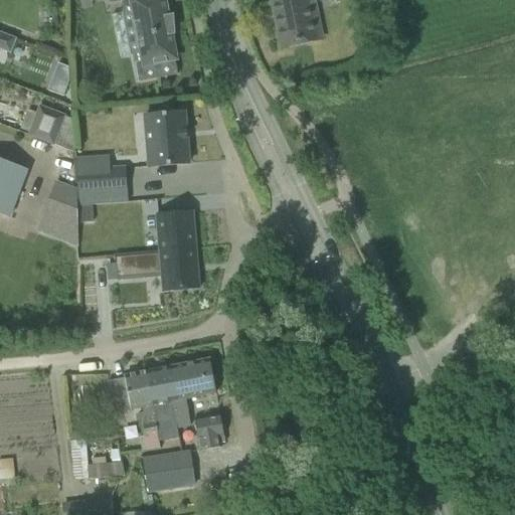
[(167,35),(171,34),(173,33),(172,17),(163,18),(161,5),(165,4),(163,0),(109,0),(110,3),(122,1),(124,12),(131,11),(140,53),(133,55),(138,82),(158,78),(177,74),(174,59),(176,59),(173,47),(169,47),(167,35)]
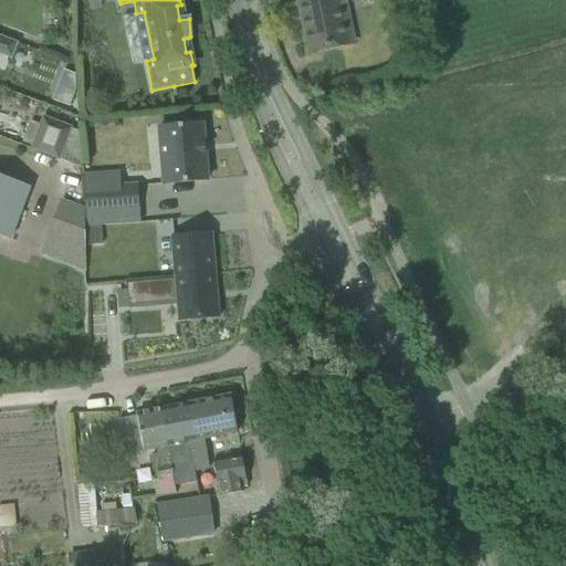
[(337,0),(299,0),(310,52),(347,44),(337,0)]
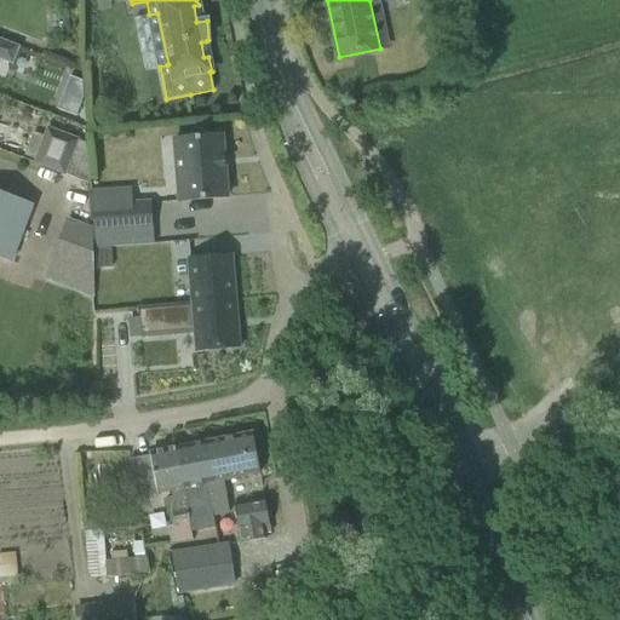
[(19,46),(0,39),(0,59),(12,65),(19,46)]
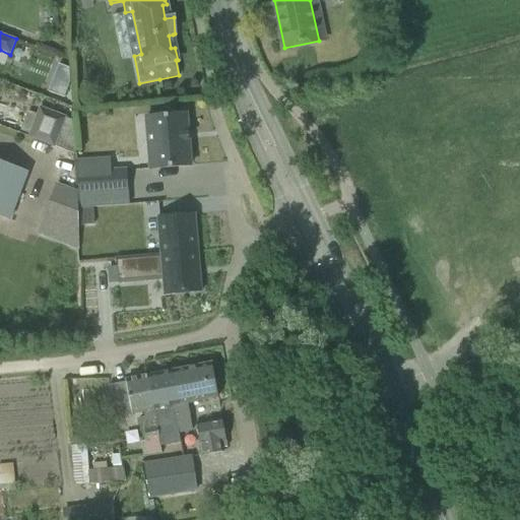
[(54,77),(48,92),(64,98),(70,83),(54,77)]
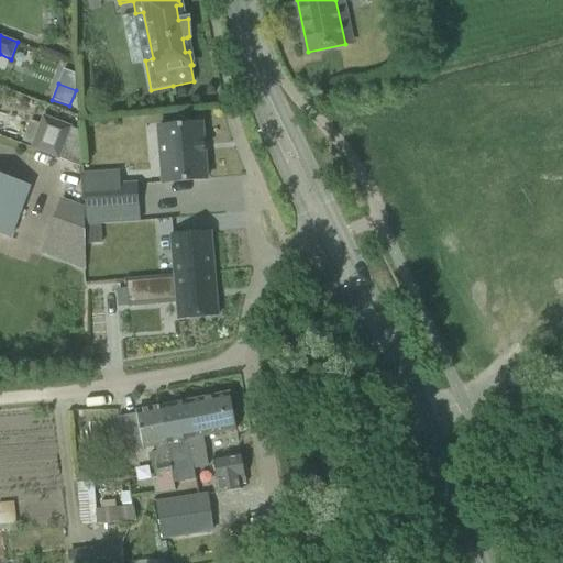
[(58,157),(69,127),(44,118),(32,148),(58,157)]
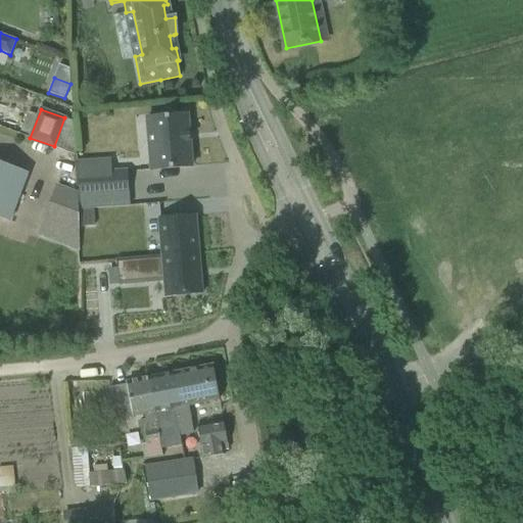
[(147,117),(151,171),(191,167),(189,144),(190,144),(189,131),(188,131),(187,114),(147,117)]
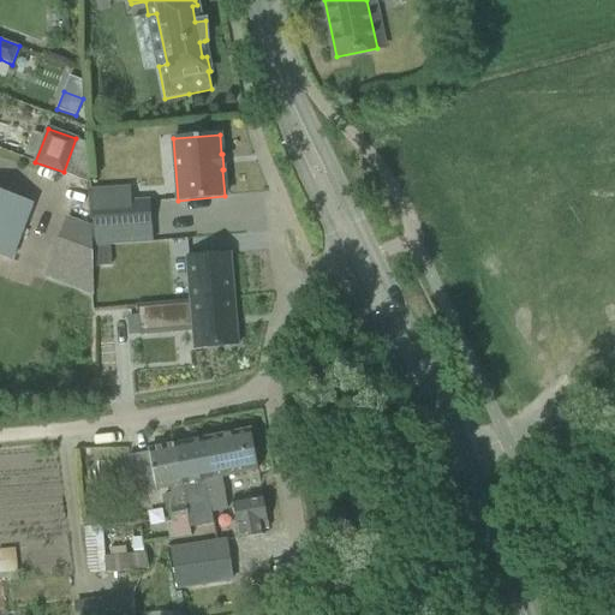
[(0,256),(11,260),(31,206),(0,193),(0,256)]
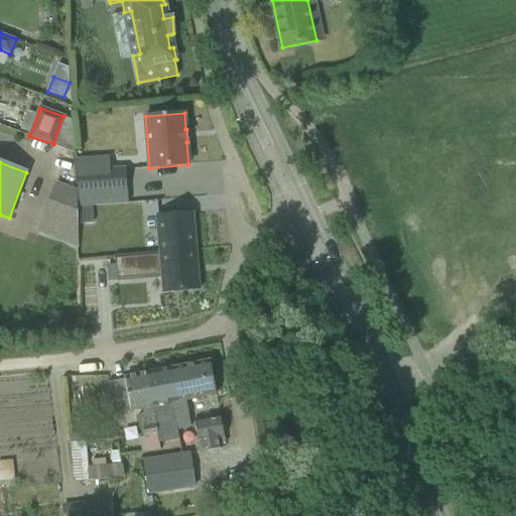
[(125,169),(110,170),(77,172),(78,194),(126,190),(125,169)]
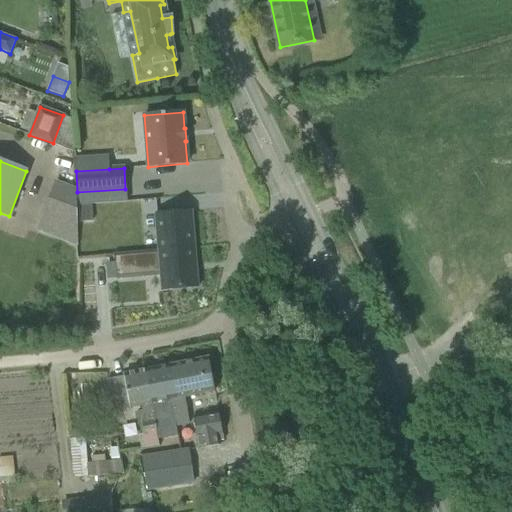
[(92,205),(79,206),(80,223),(93,222),(92,205)]
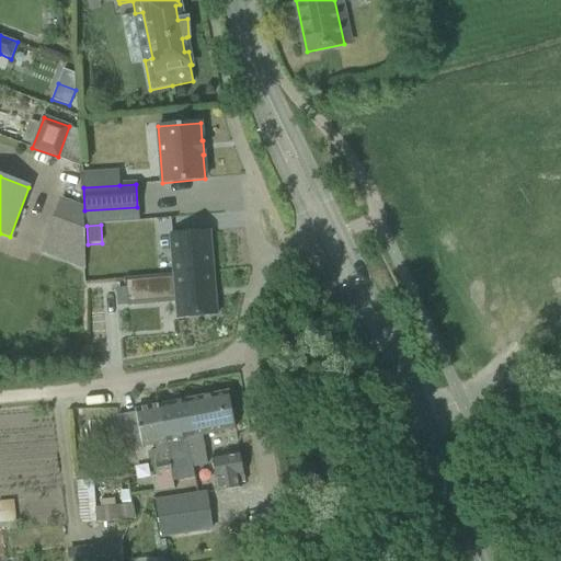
[(159,274),(126,276),(128,297),(167,295),(167,300),(176,300),(178,318),(217,315),(210,229),(171,232),(174,273),(159,274)]
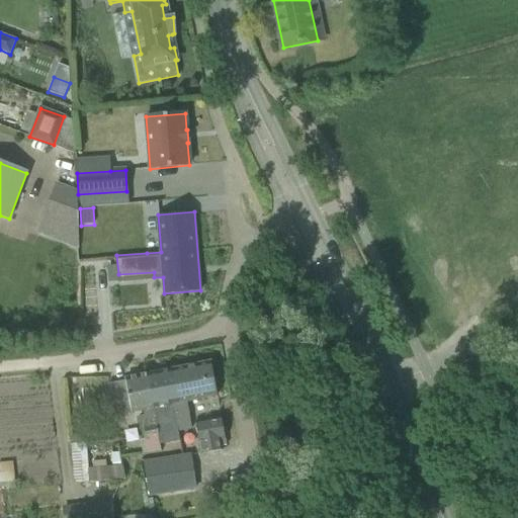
[(179,403),(173,404),(178,430),(191,428),(186,402),(217,396),(210,361),(173,369),(179,403)]
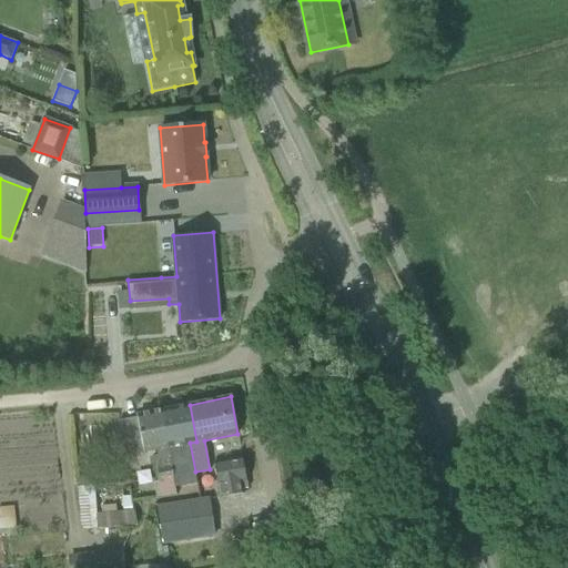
[(189,405),(163,411),(171,447),(171,464),(173,478),(175,488),(198,485),(195,472),(190,443),(196,442),(189,405)]
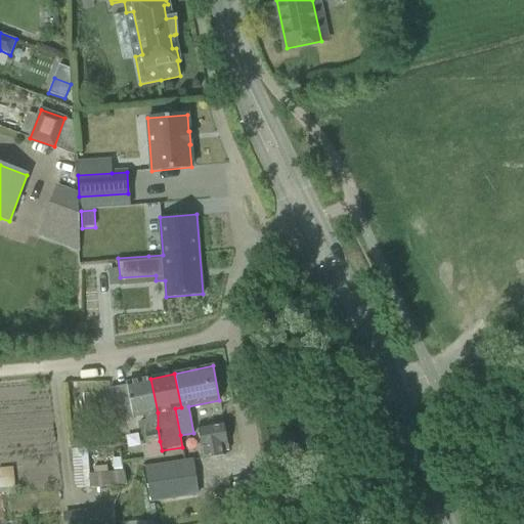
[(127,385),(110,389),(114,408),(116,420),(145,415),(146,421),(140,422),(142,432),(144,432),(146,444),(142,445),(145,460),(163,456),(162,450),(160,441),(158,428),(158,412),(150,379),(127,383),(127,385)]
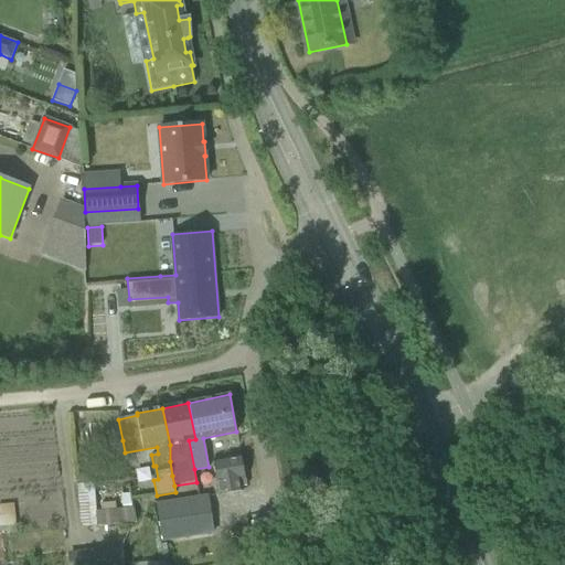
[(241,455),(213,460),(220,496),(243,491),(243,487),(247,487),(241,455)]
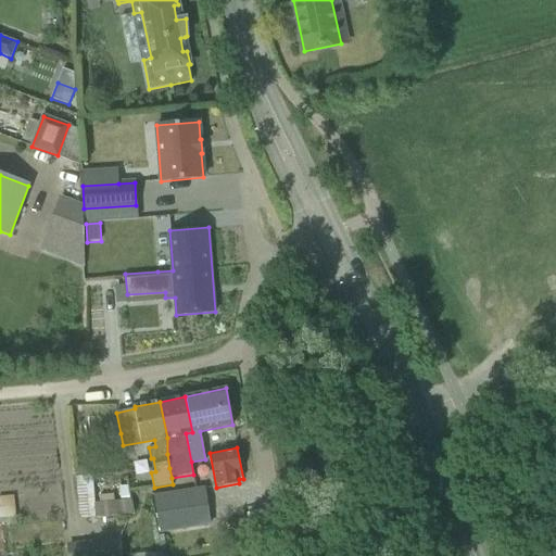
[(156,533),(172,531),(211,526),(205,488),(201,488),(151,495),(156,533)]
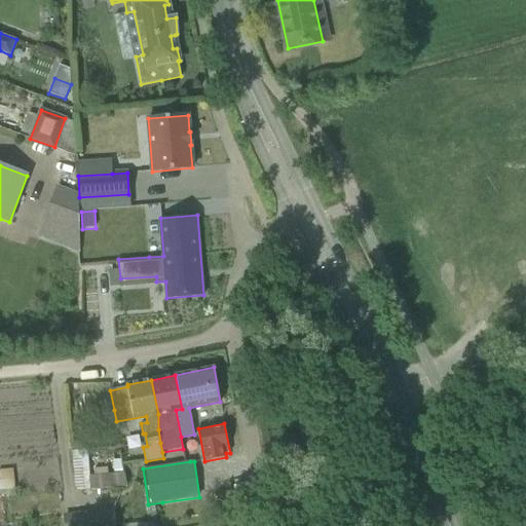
[(95,476),(89,477),(90,490),(127,487),(126,474),(108,475),(108,468),(94,470),(95,476)]
